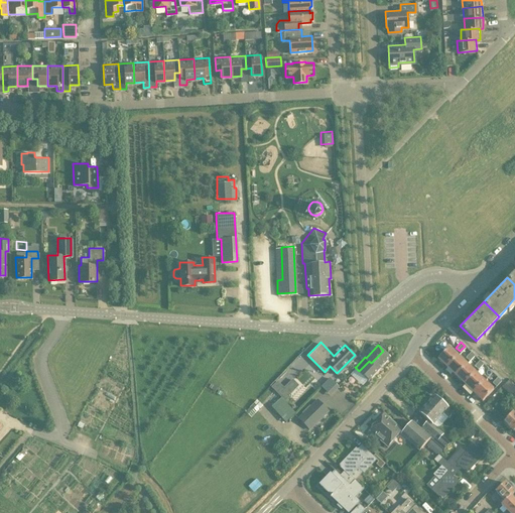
[(445,365),(458,354),(448,345),(437,357),(445,365)]
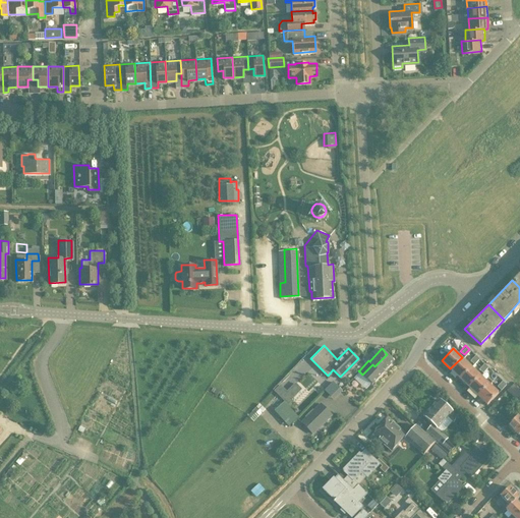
[(476,358),(477,358),(478,357),(474,353),(469,359),(473,362),(476,358)]
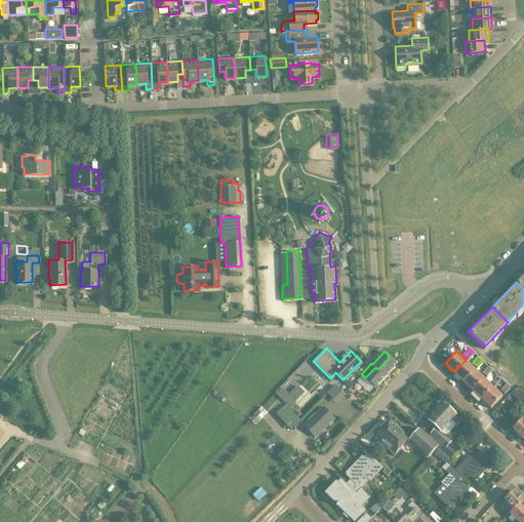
[(375,367),(365,377),(374,386),(395,363),(396,362),(395,361),(390,357),(377,369),(375,367)]
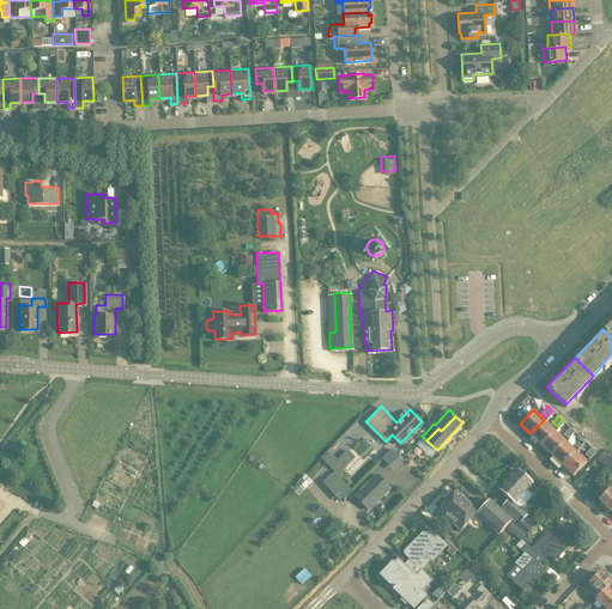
[(544,420),(529,433),(540,443),(553,430),(544,420)]
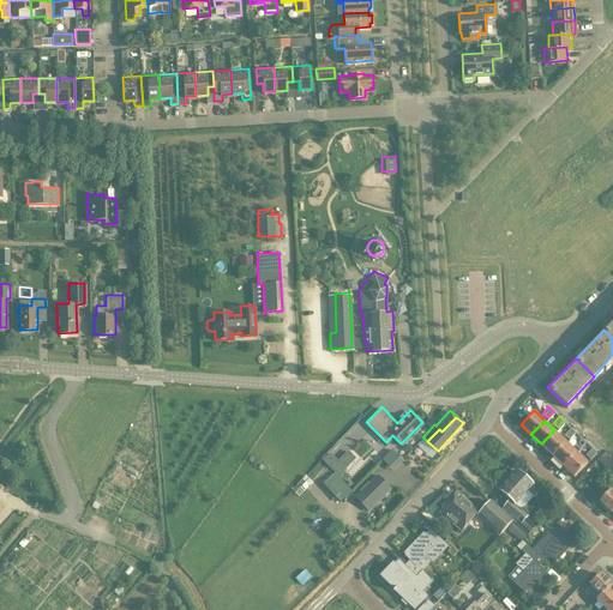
[(554,430),(541,444),(551,454),(565,440),(557,433),(565,424),(563,422),(562,422),(558,427),(554,430)]
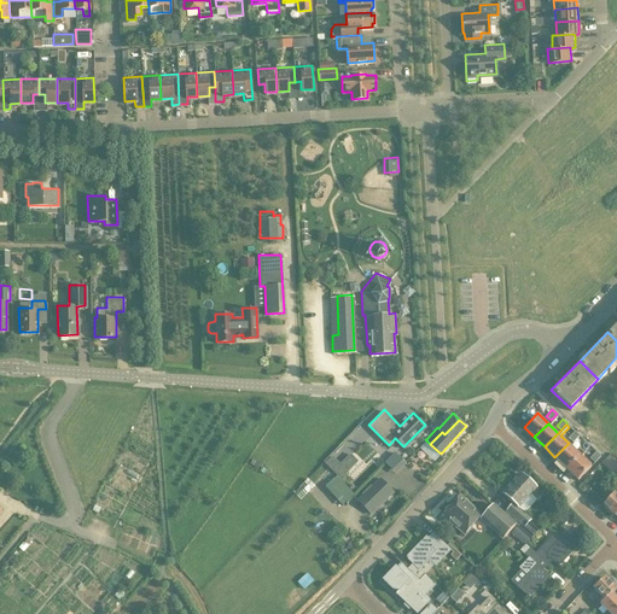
[(574,430),(568,436),(572,440),(578,433),(574,430)]
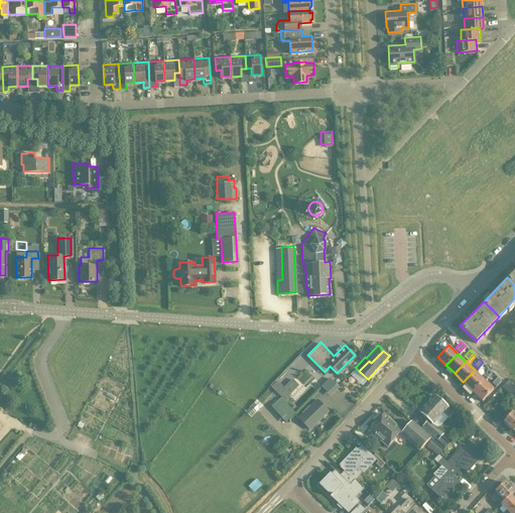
[(488,367),(482,373),(486,376),(492,371),(488,367)]
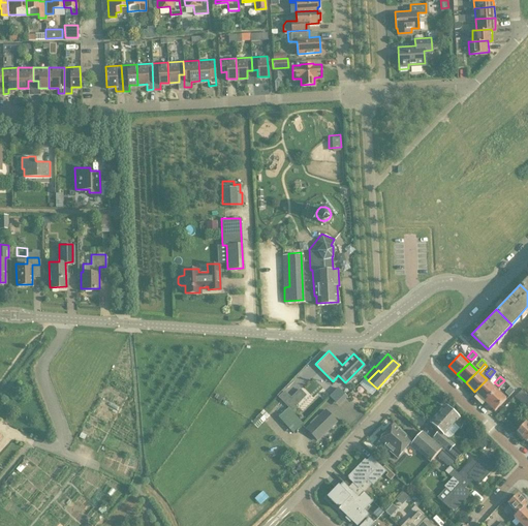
[(487,379),(474,392),(484,400),(495,388),(487,379)]
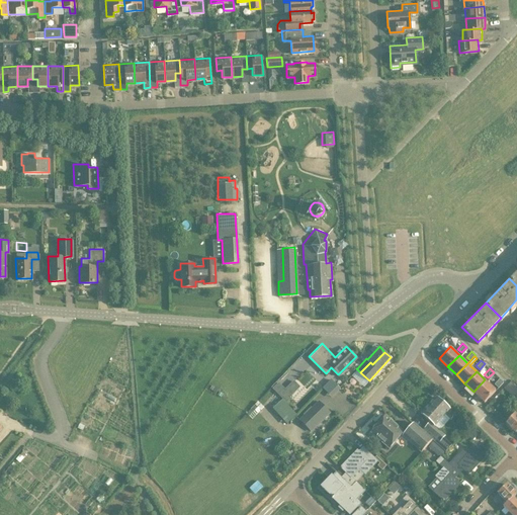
[(331,395),(340,385),(331,376),(322,385),(331,395)]
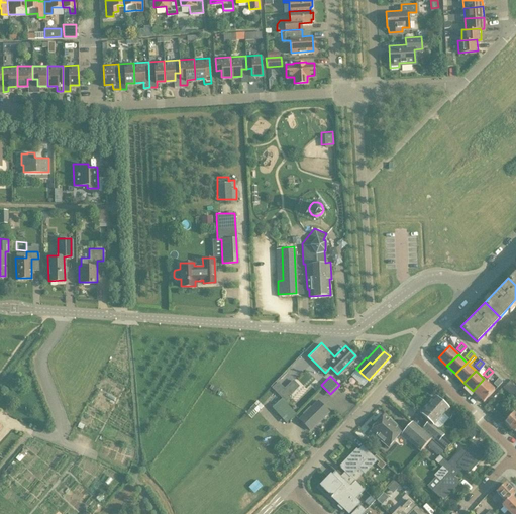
[(271,385),(286,399),(300,384),(292,377),(285,385),(278,378),(271,385)]
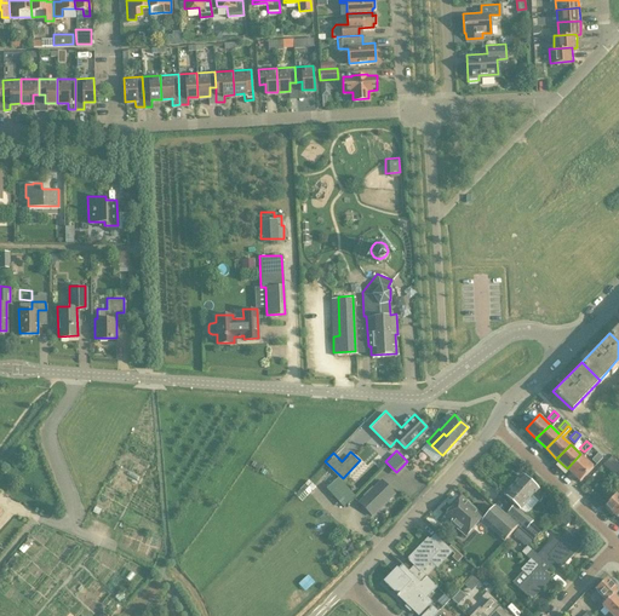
[(597,452),(590,458),(595,462),(601,455),(597,452)]
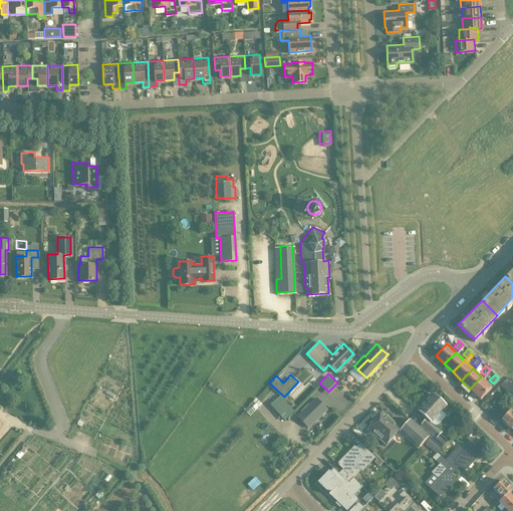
[(481,376),(470,389),(479,397),(490,386),(481,376)]
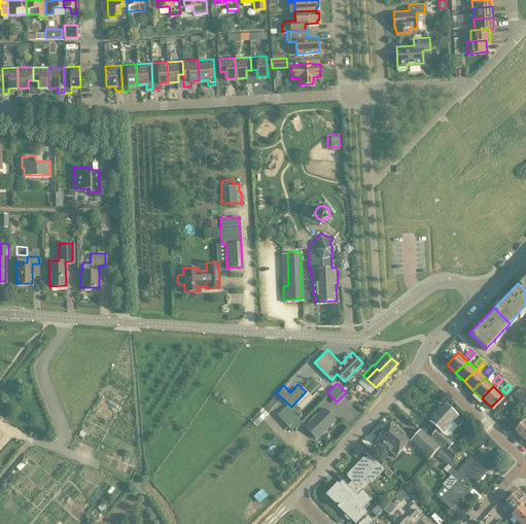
[(525,394),(518,387),(512,393),(522,404),(525,398),(525,394)]
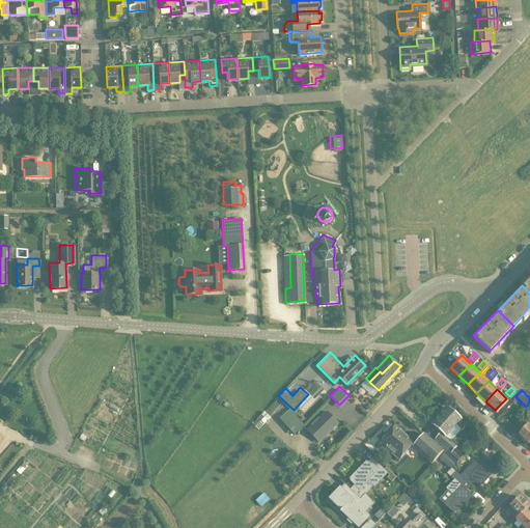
[(446,405),(431,421),(441,429),(434,437),(450,451),(455,445),(445,435),(445,434),(447,436),(449,434),(447,432),(455,422),(462,427),(466,422),(459,417),(461,417),(446,405)]
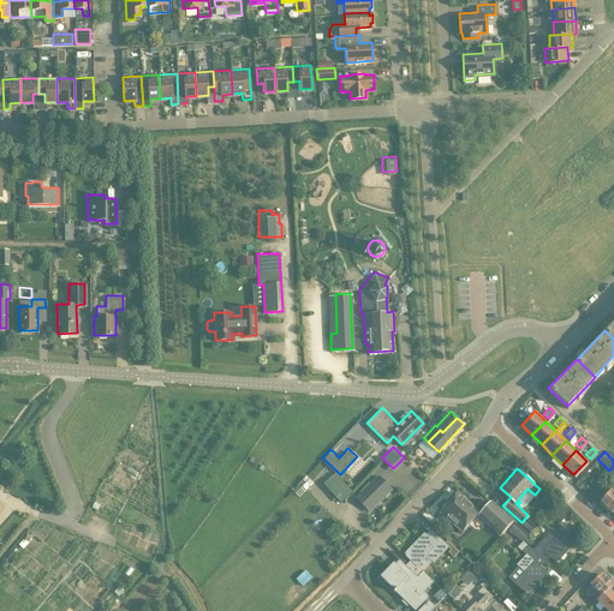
[(335,471),(323,481),(340,499),(352,489),(335,471)]
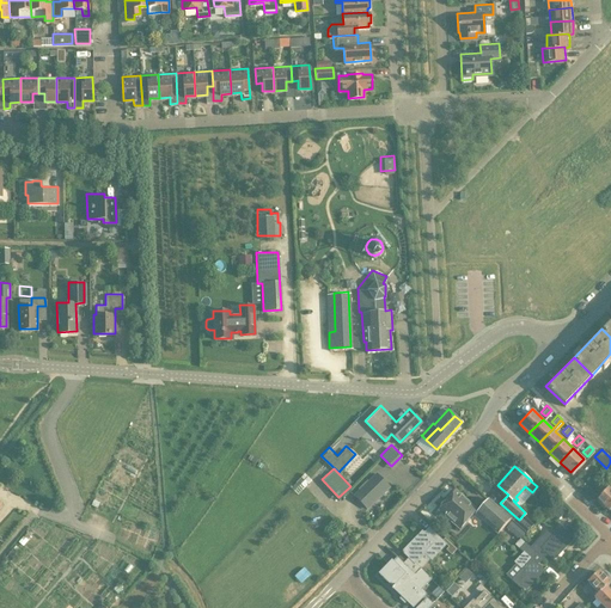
[(376,471),(353,493),(366,507),(390,485),(376,471)]
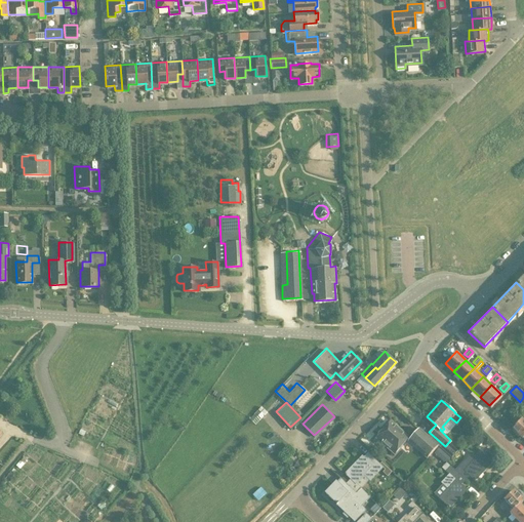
[(523,420),(521,417),(512,427),(522,436),(523,434),(523,420)]
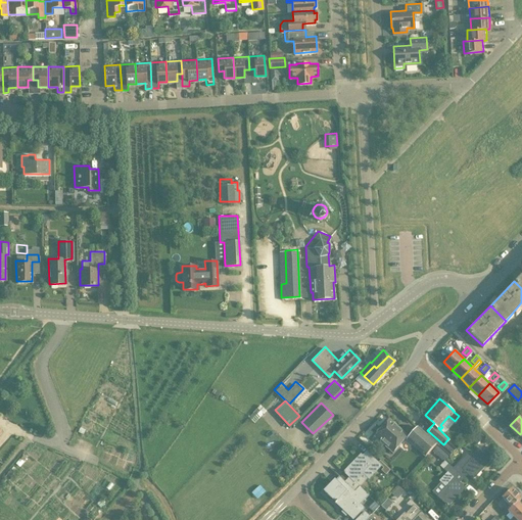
[(377,431),(375,434),(388,446),(392,451),(402,438),(405,436),(425,454),(434,442),(436,441),(417,424),(408,434),(389,418),(381,427),(378,426),(376,429),(377,431)]
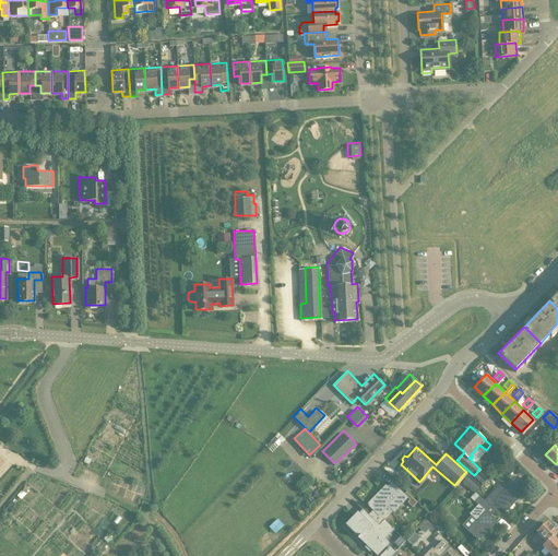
[(515,466),(517,465),(513,462),(510,458),(501,466),(509,473),(515,466)]
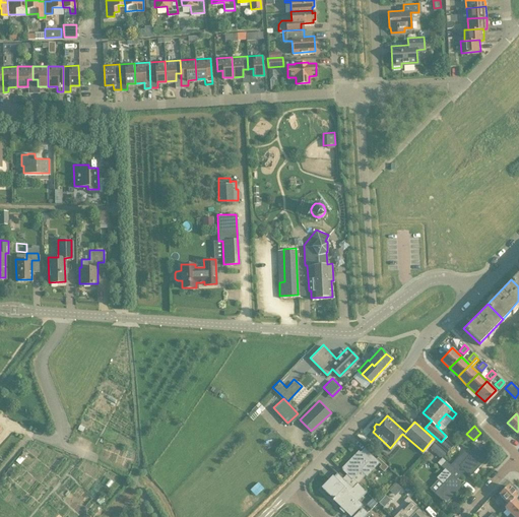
[(434,439),(432,440),(434,441),(429,447),(441,457),(442,456),(446,451),(437,444),(438,442),(434,439)]
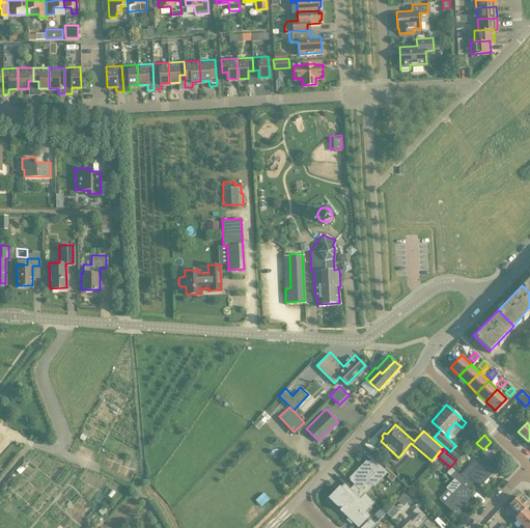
[(473,459),(459,473),(470,483),(473,479),(479,484),(497,466),(485,455),(477,464),(473,459)]
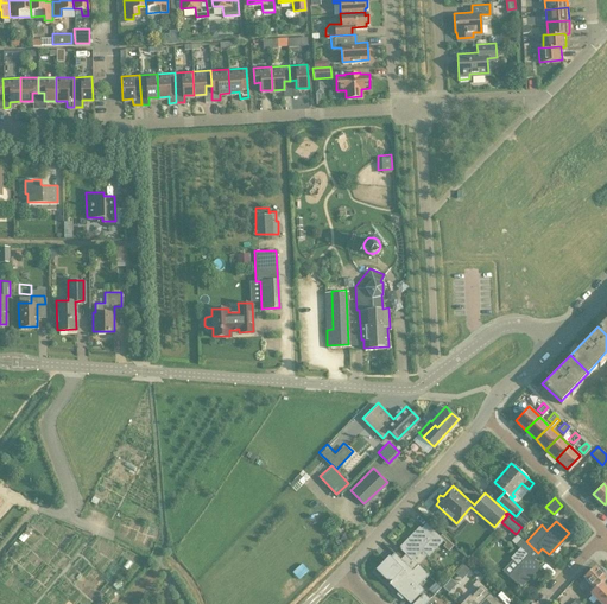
[(412,567),(417,563),(427,553),(428,553),(442,539),(438,535),(425,522),(421,527),(418,525),(398,545),(405,552),(400,557),(412,567)]
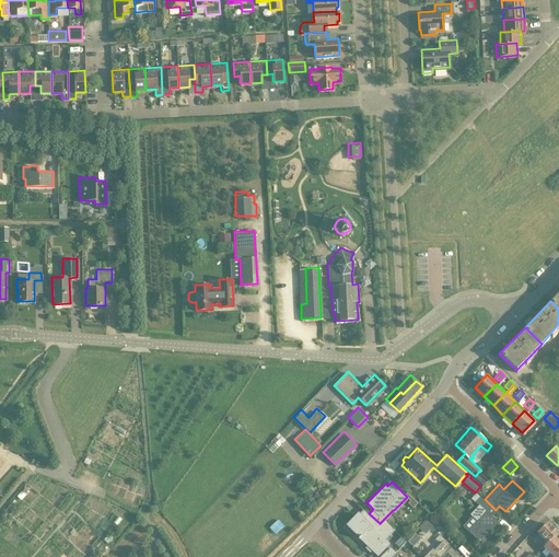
[(406,491),(404,494),(407,497),(409,499),(408,501),(412,506),(417,501),(406,491)]
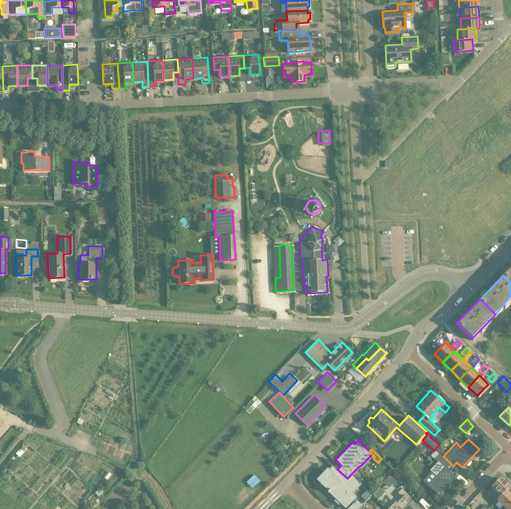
[(435,449),(434,450),(430,454),(436,460),(429,469),(431,471),(423,479),(438,493),(454,475),(448,470),(453,466),(443,456),(442,456),(435,449)]
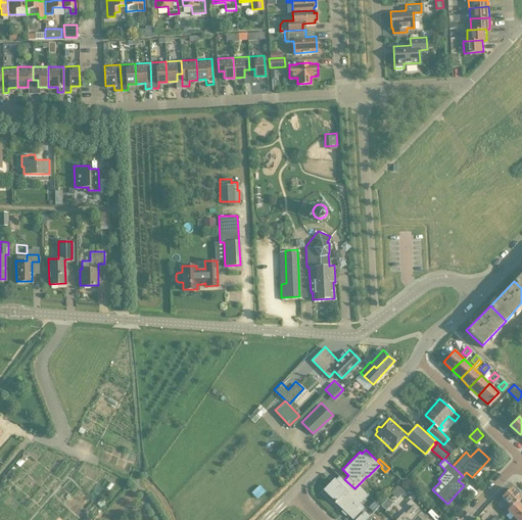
[(359,484),(354,488),(344,479),(338,474),(334,478),(333,477),(323,488),(334,499),(352,516),(362,506),(354,499),(361,492),(363,494),(366,491),(359,484)]
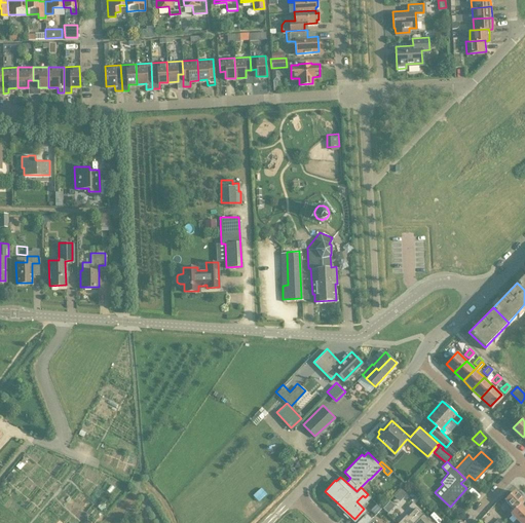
[(519,502),(519,503),(523,499),(514,490),(504,498),(514,508),(519,502)]
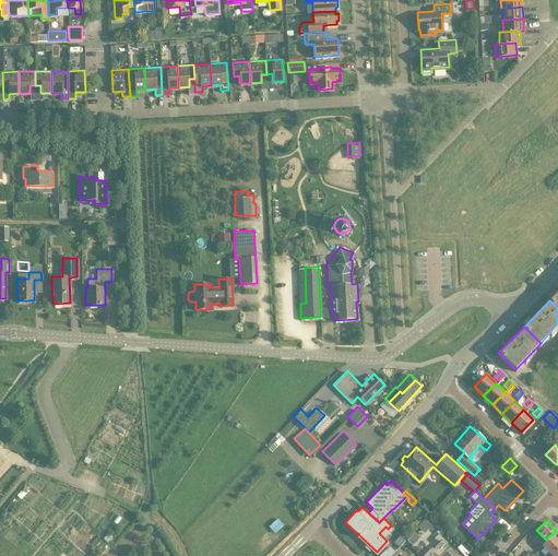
[(546,540),(542,544),(551,554),(557,548),(557,541),(551,535),(551,534),(546,540)]
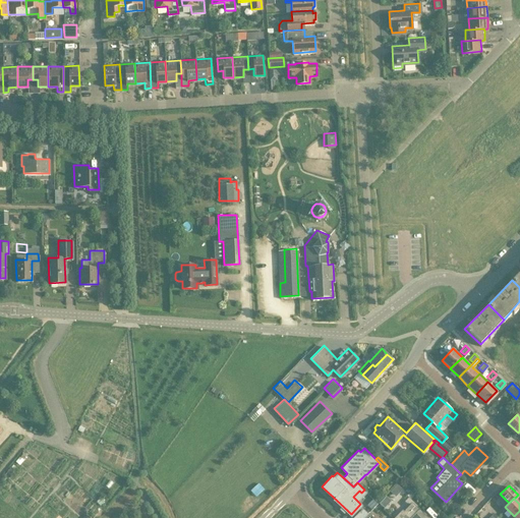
[(401,509),(393,517),(394,517),(428,517),(418,508),(412,502),(403,511),(401,509)]
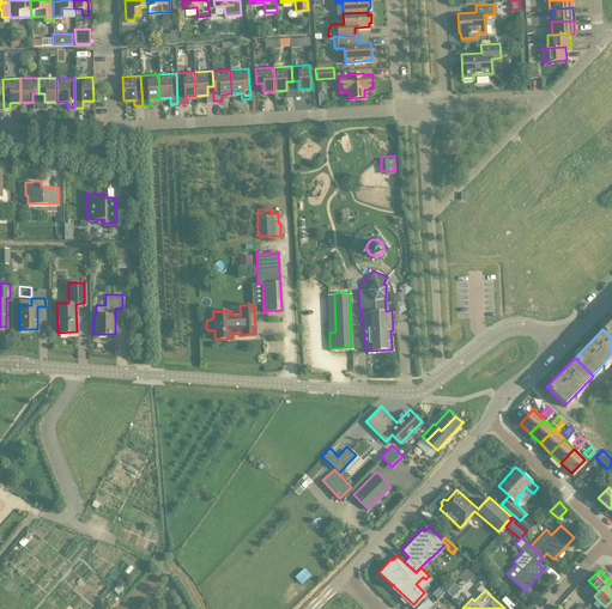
[(417,608),(424,608),(432,601),(431,600),(429,601),(426,598),(417,608)]
